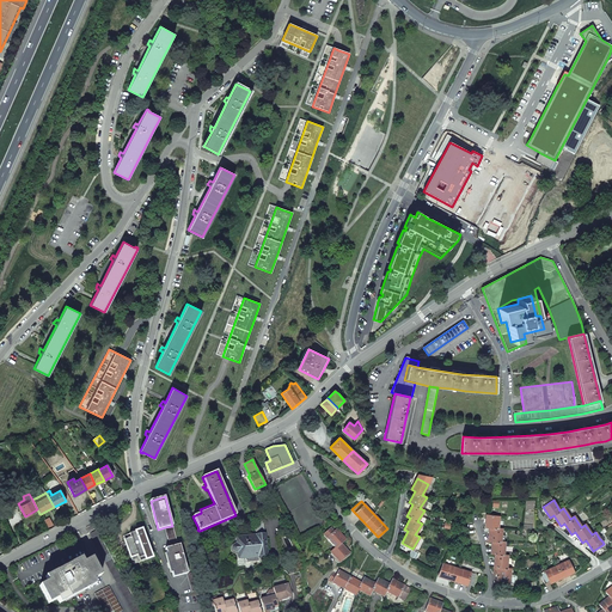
[(495,555),(494,567),(493,574),(497,574),(496,580),(509,582),(510,575),(510,568),(507,568),(508,555),(503,555),(505,542),(501,542),(502,528),(497,528),(499,516),(487,515),(485,527),(489,527),(488,540),(493,540),(490,554),(495,555)]
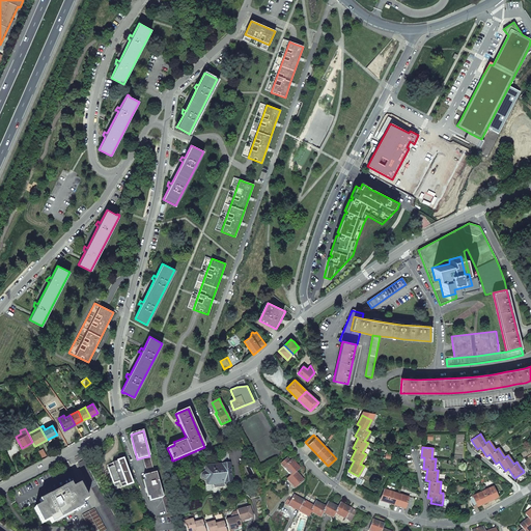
[(220,450),(222,464),(229,463),(228,449),(221,449),(220,450)]
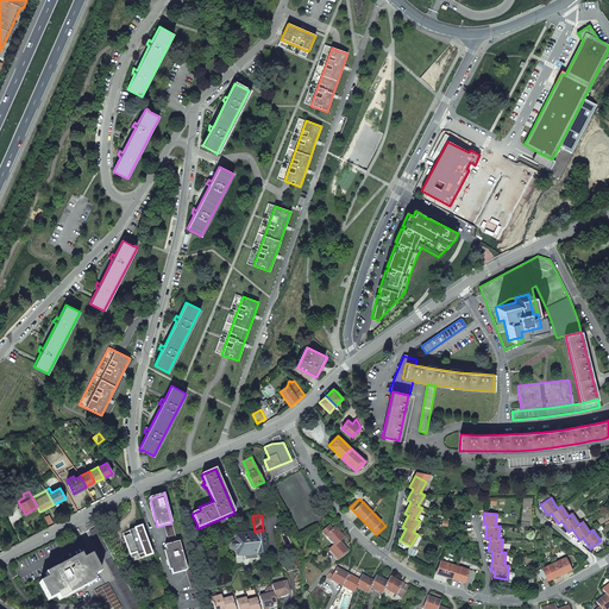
[(164,525),(169,545),(177,542),(171,523),(164,525)]
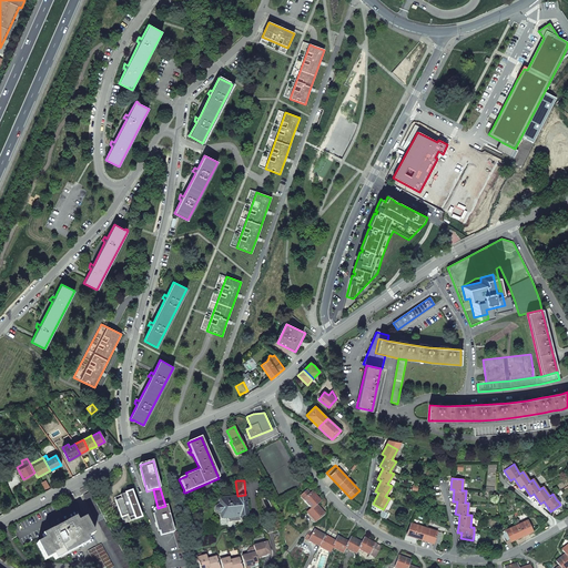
[(114,497),(124,524),(141,517),(132,490),(114,497)]
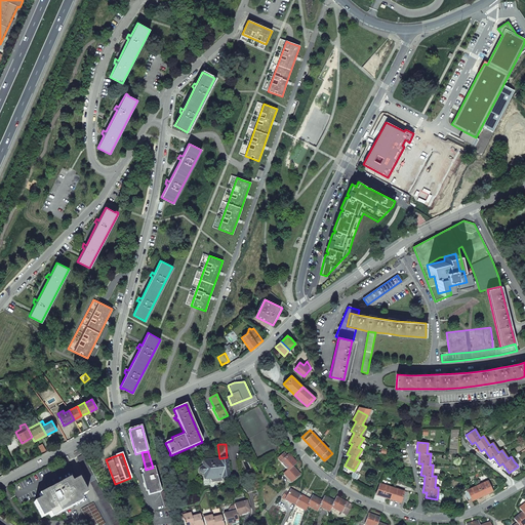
[(278,458),(287,470),(284,474),(291,482),(299,475),(292,467),(296,463),(288,454),(286,456),(284,453),(278,458)]
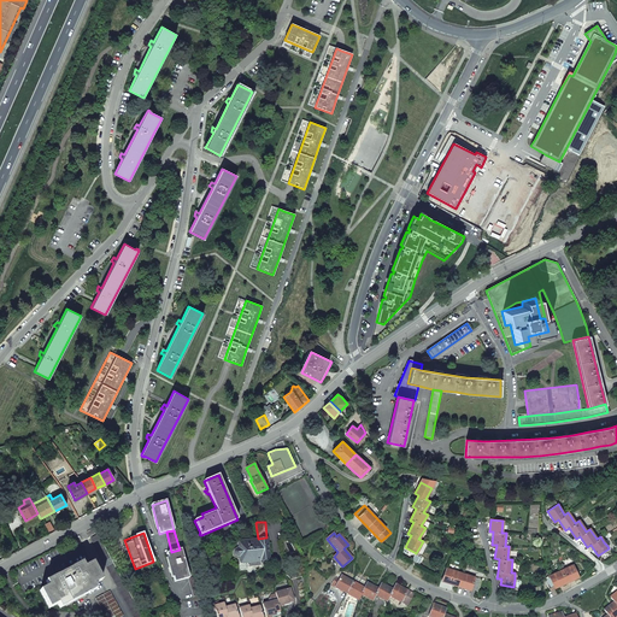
[(240,557),(240,563),(247,563),(260,562),(269,560),(266,539),(238,542),(239,548),(238,548),(236,548),(235,550),(234,551),(234,552),(234,554),(235,556),(236,557),(238,557),(240,557)]
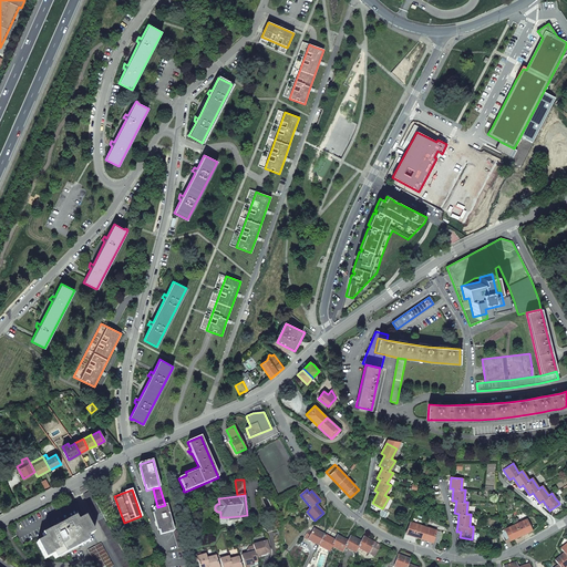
[(153,508),(161,535),(173,532),(174,532),(166,504),(165,505),(157,507),(153,508)]
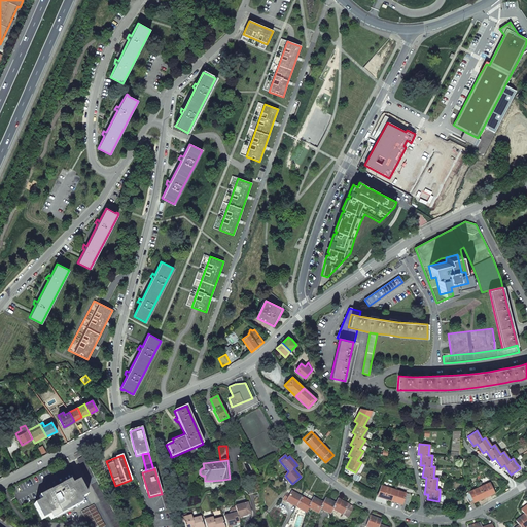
[(360,477),(354,473),(351,480),(355,482),(356,481),(357,482),(360,477)]
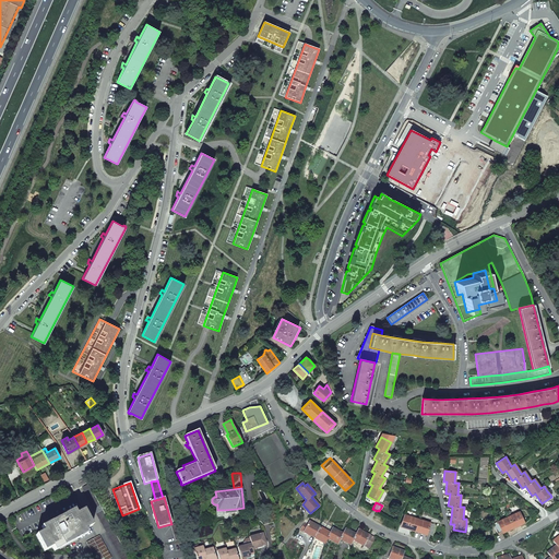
[(45,551),(52,547),(55,551),(87,534),(85,530),(92,525),(84,510),(76,513),(75,511),(66,516),(64,514),(51,522),(51,524),(43,528),(44,531),(36,535),(45,551)]
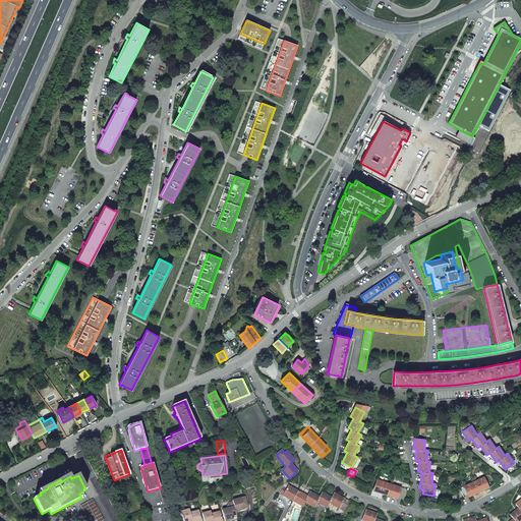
[(484,477),(464,486),(464,487),(460,489),(463,497),(467,496),(468,497),(488,487),(484,477)]
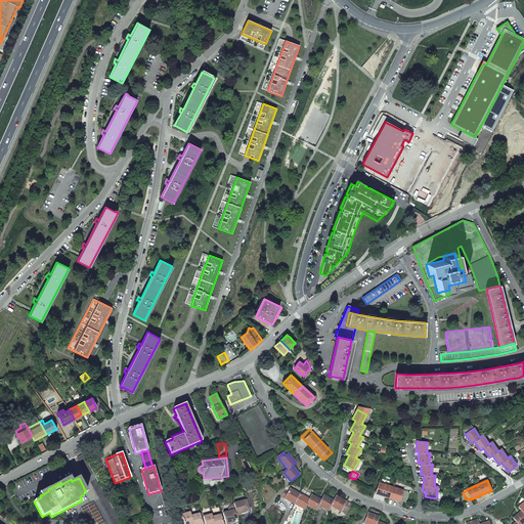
[(405,501),(408,491),(379,483),(378,482),(375,493),(400,500),(400,499),(405,501)]
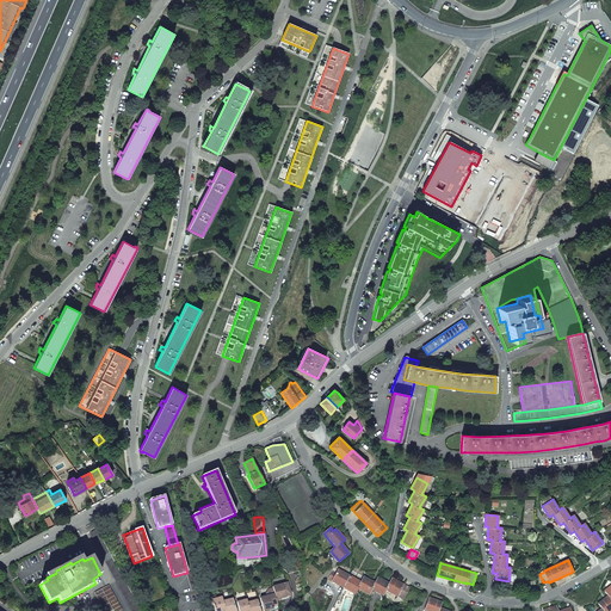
[(186,573),(191,591),(199,588),(195,571),(187,573),(186,573)]
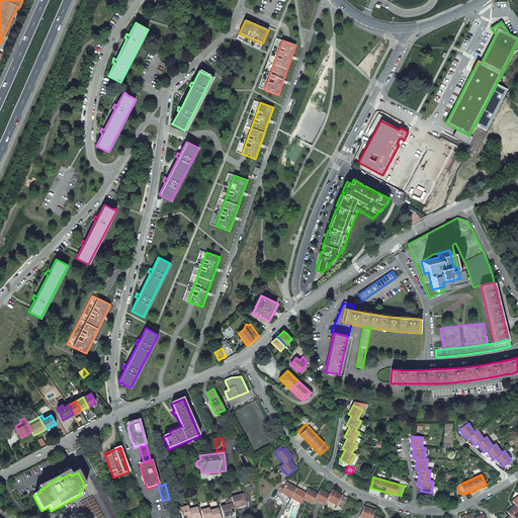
[(318,495),(309,490),(308,490),(306,494),(286,484),(285,487),(282,485),(278,492),(300,504),(304,499),(313,504),(316,500),(325,505),(327,501),(341,508),(347,499),(332,491),(330,495),(320,490),(318,495)]
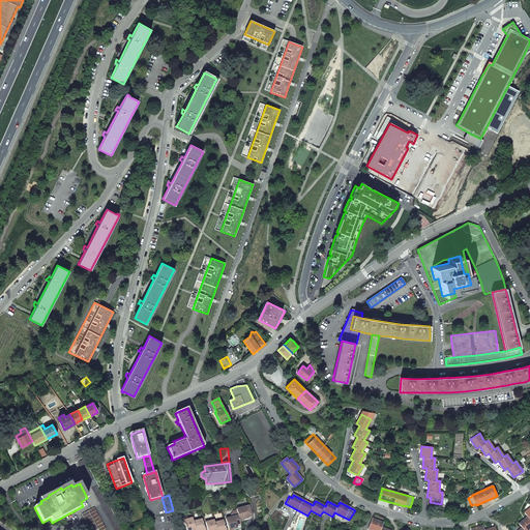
[(520,529),(528,529),(529,529),(529,501),(529,502),(529,508),(524,513),(528,518),(519,524),(522,528),(520,529)]
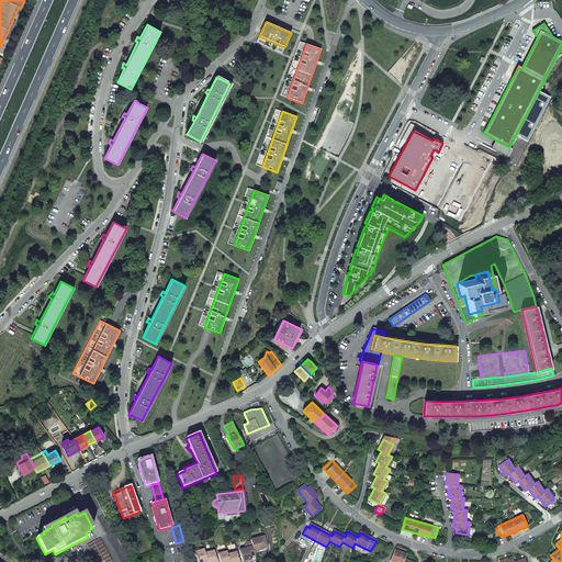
[(263,537),(254,539),(250,540),(253,544),(253,547),(254,552),(263,550),(263,548),(268,547),(265,536),(263,537)]
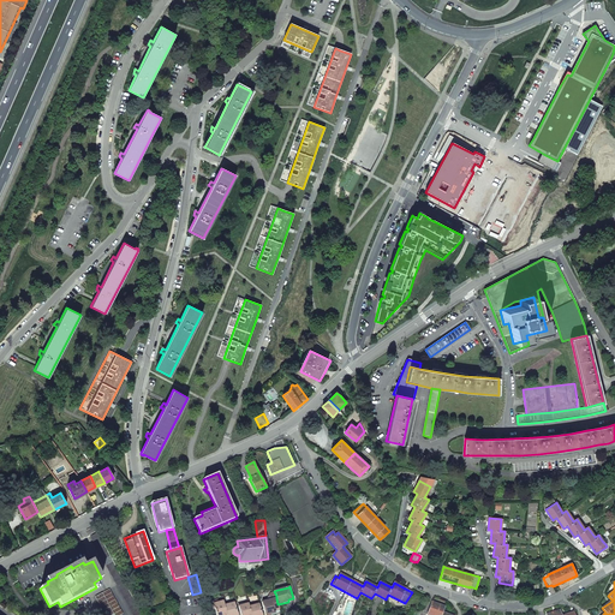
[(95,597),(105,614),(112,614),(114,614),(113,614),(120,614),(123,614),(109,589),(95,597)]
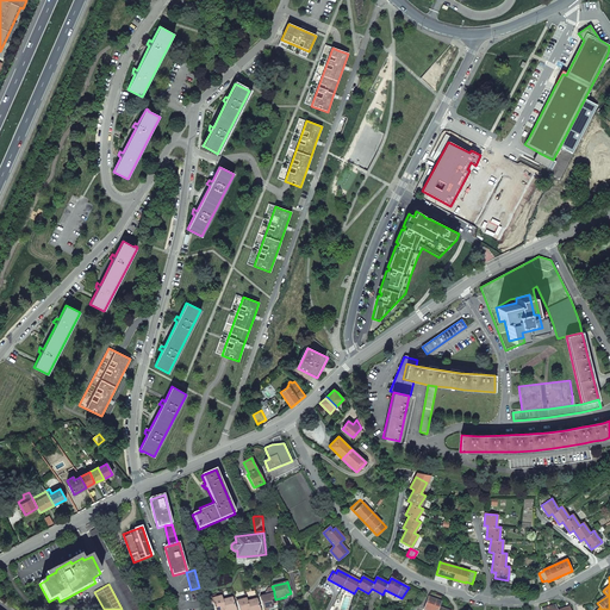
[(262,609),(266,609),(278,607),(275,599),(274,593),(263,597),(260,598),(262,609)]
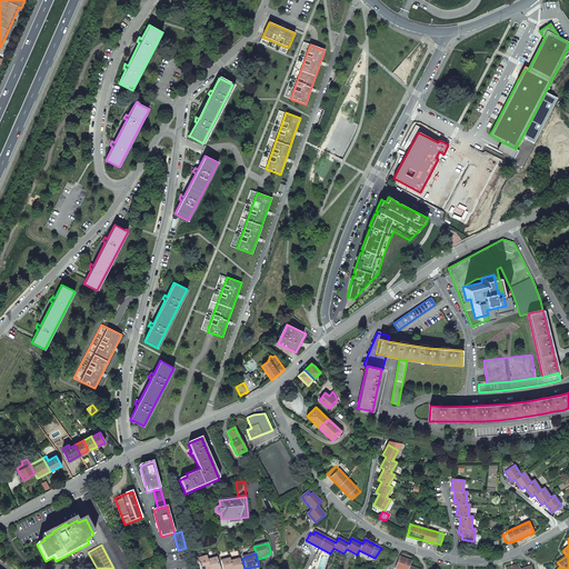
[(197,558),(200,568),(208,568),(210,568),(208,559),(207,556),(202,557),(197,558)]
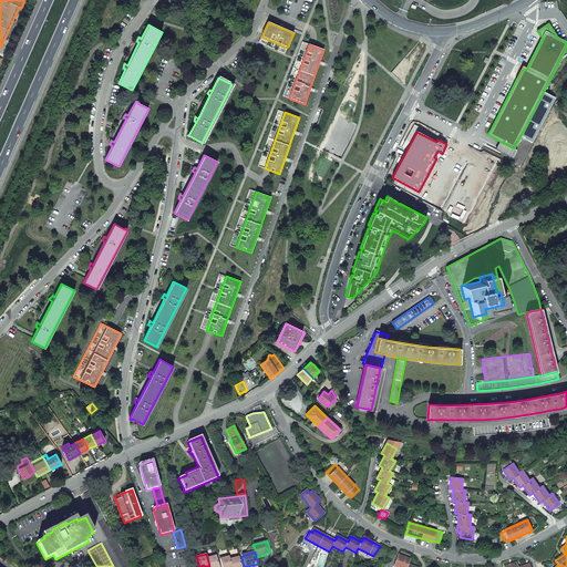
[(207,557),(209,566),(208,566),(218,566),(219,566),(216,555),(207,557)]
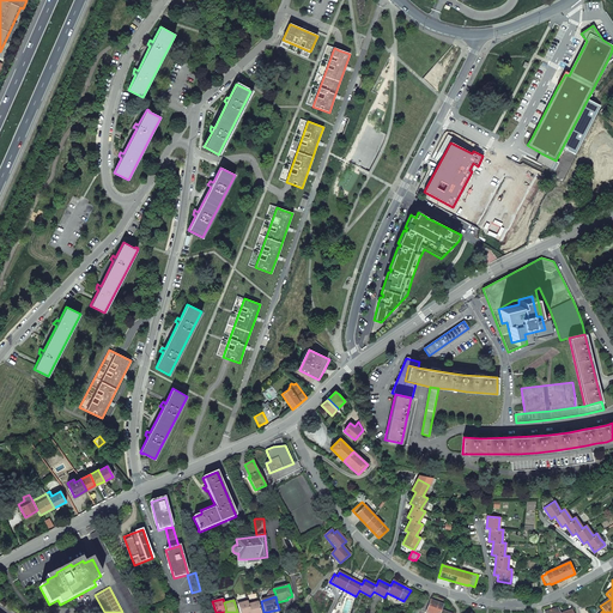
[(443,605),(430,600),(426,612),(428,612),(447,612),(441,611),(443,605)]
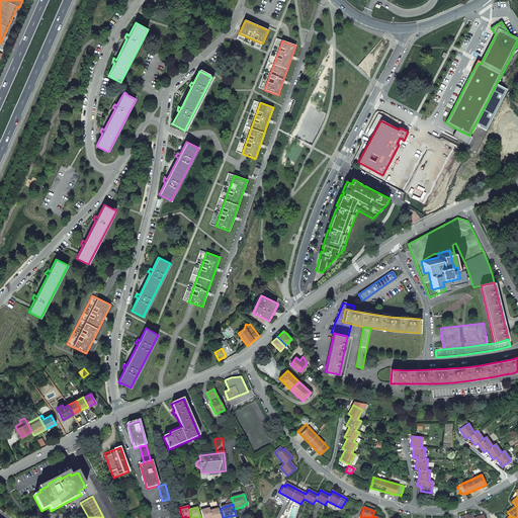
[(200,511),(202,517),(211,517),(209,511),(209,508),(200,511)]
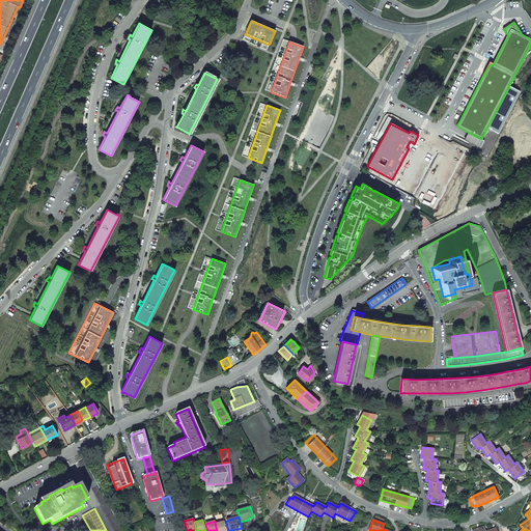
[(215,524),(217,530),(226,530),(223,522),(215,524)]
